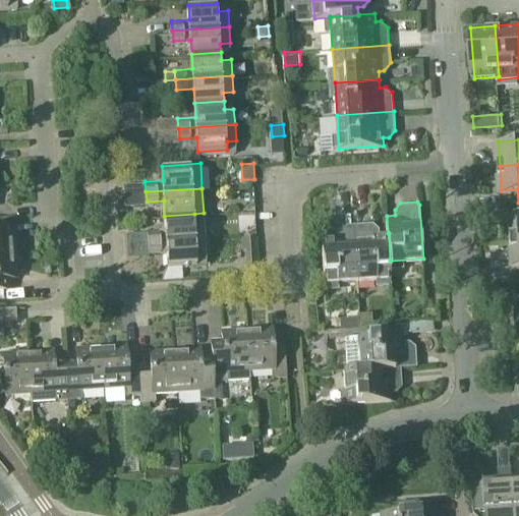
[(149,240),(205,237),(204,221),(194,222),(194,214),(164,216),(165,230),(148,231),(149,240)]
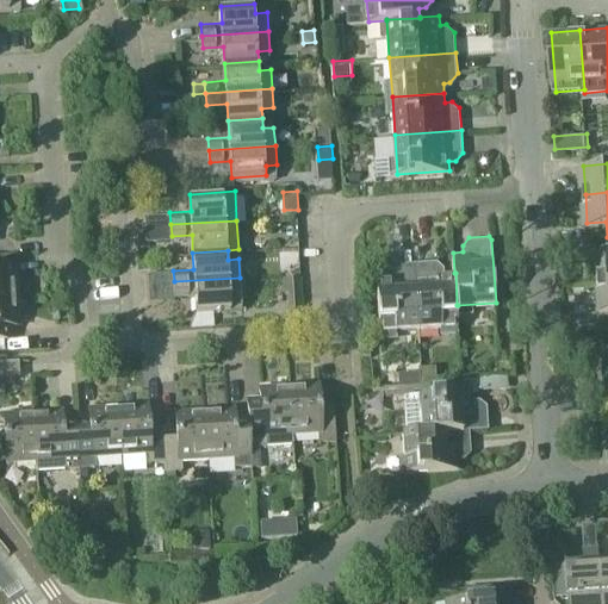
[(456,273),(454,273),(446,273),(445,267),(436,257),(416,260),(420,327),(459,324),(458,305),(457,305),(456,273)]
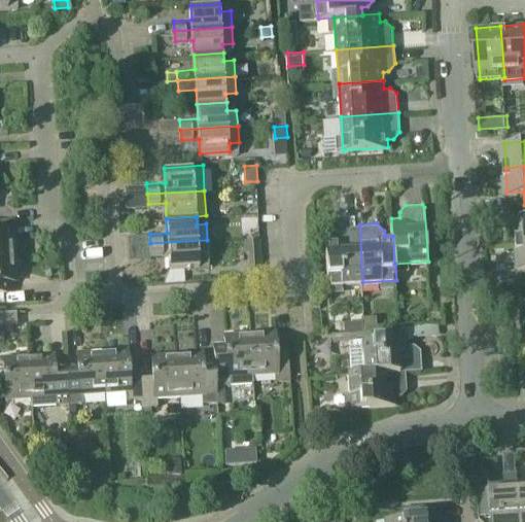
[(328,284),(362,282),(359,224),(341,225),(335,233),(335,239),(326,239),(328,284)]
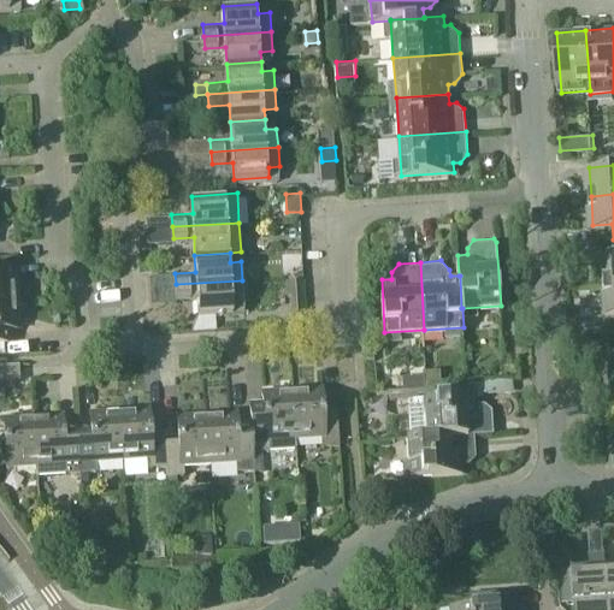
[(0,297),(18,296),(17,267),(0,267),(0,297)]
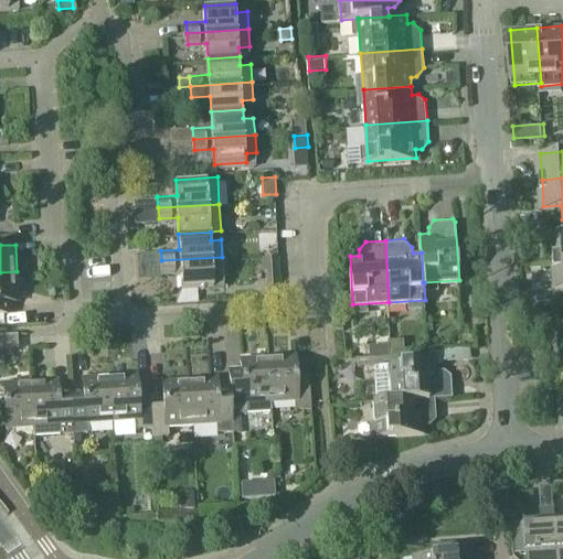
[(280,254),(265,255),(265,266),(280,265),(280,254)]
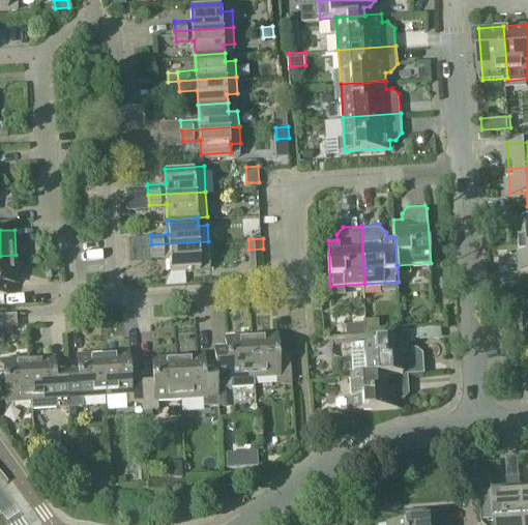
[(208,241),(151,244),(152,255),(170,254),(171,269),(201,267),(201,258),(209,258),(208,241)]
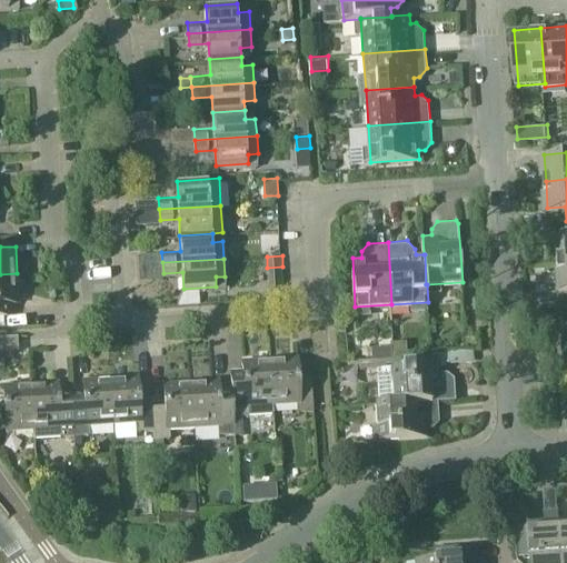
[(17,273),(0,274),(0,301),(19,301),(17,273)]
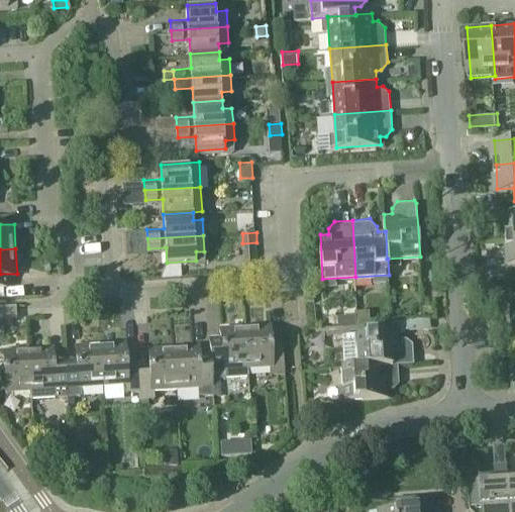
[(0,317),(15,317),(15,303),(0,304),(0,317)]
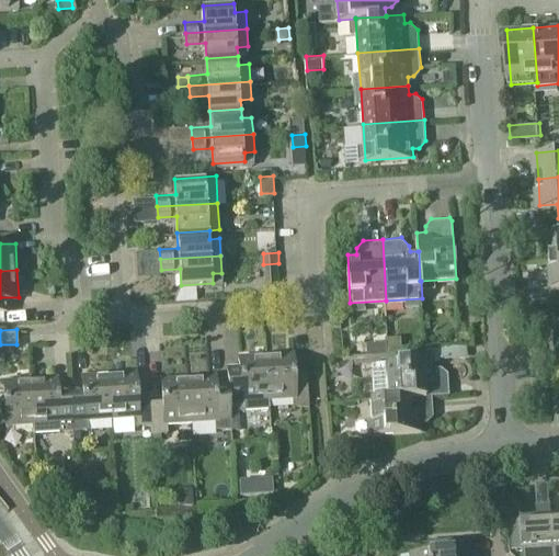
[(387,338),(367,339),(367,350),(387,349),(387,338)]
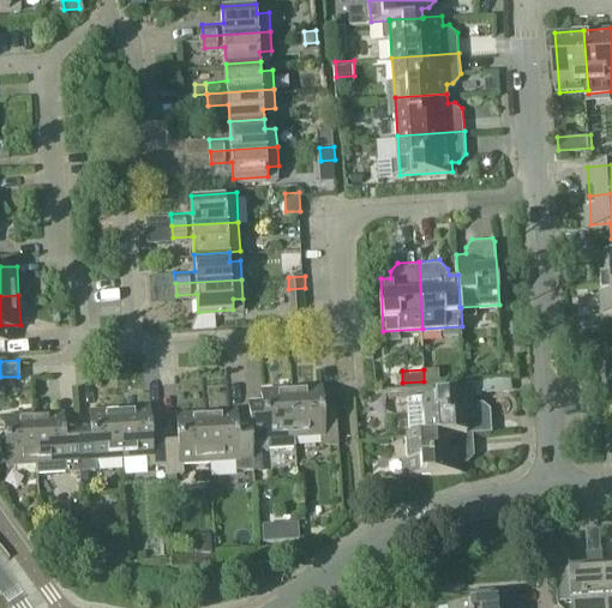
[(489,375),(465,377),(466,391),(477,390),(490,390),(489,375)]
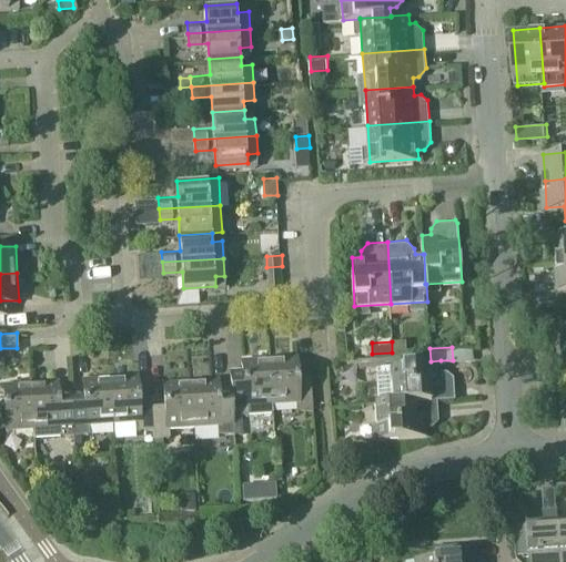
[(270,356),(273,400),(296,398),(297,408),(313,407),(311,374),(299,375),(297,354),(270,356)]
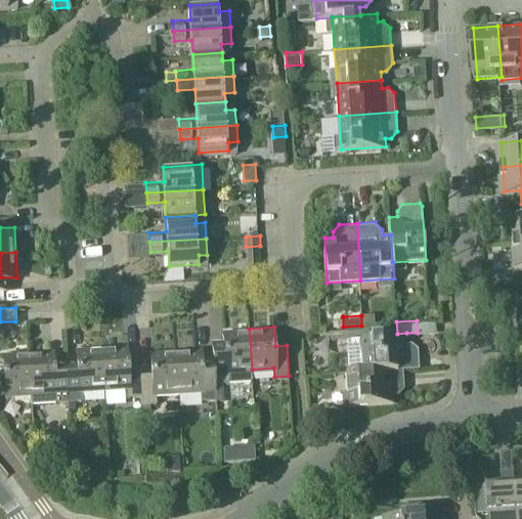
[(226,371),(252,370),(249,329),(223,330),(225,351),(214,352),(214,356),(216,381),(226,380),(226,371)]
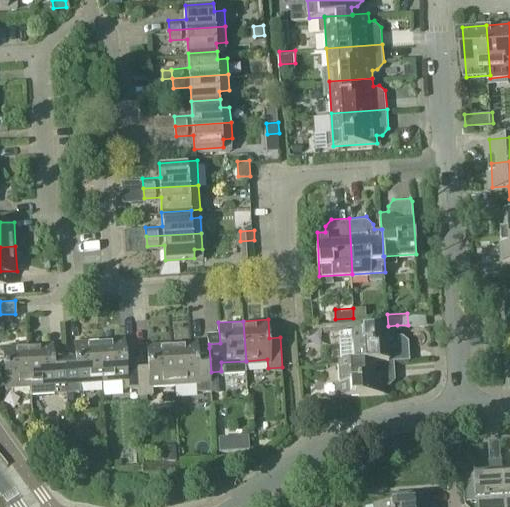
[(394,358),(395,358),(411,358),(409,339),(404,333),(397,333),(397,325),(388,326),(355,328),(340,329),(342,361),(355,360),(394,358)]
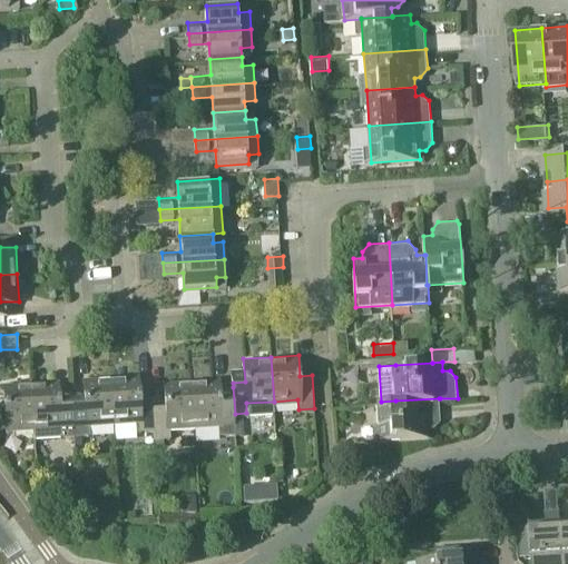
[(155,428),(154,406),(153,397),(139,398),(138,375),(111,377),(115,423),(142,421),(142,429),(155,428)]
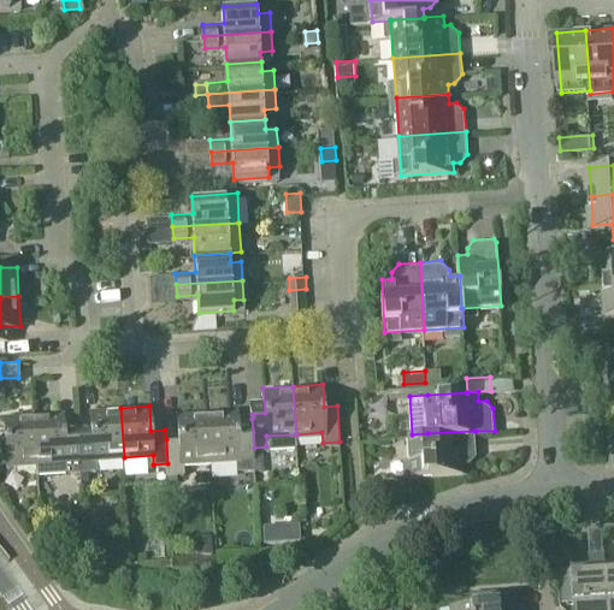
[(93,419),(78,420),(81,469),(96,468),(95,459),(124,457),(120,408),(93,409),(93,419)]
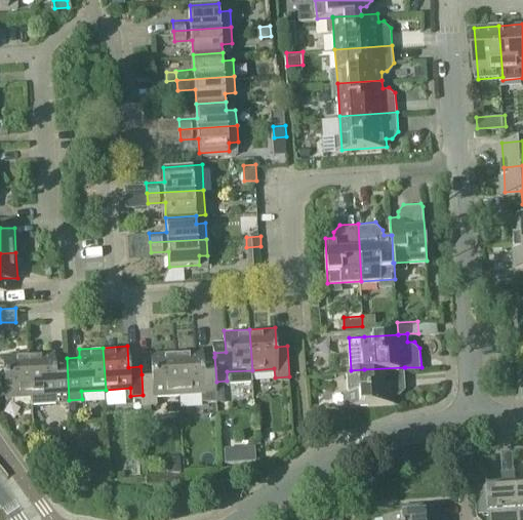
[(217,398),(216,382),(214,357),(202,357),(202,349),(177,350),(179,391),(204,390),(205,399),(217,398)]
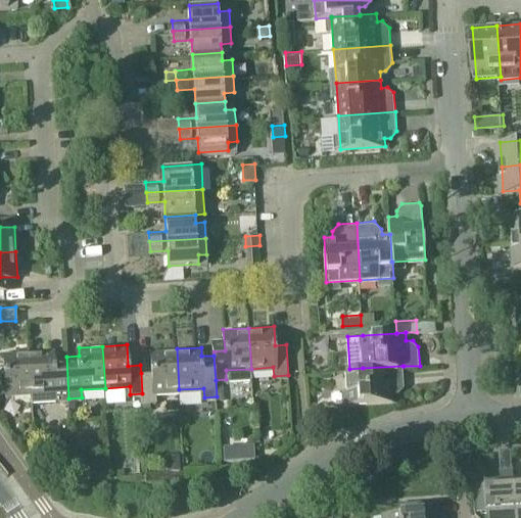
[(28,350),(31,392),(55,390),(56,399),(68,398),(66,357),(53,358),(53,348),(28,350)]
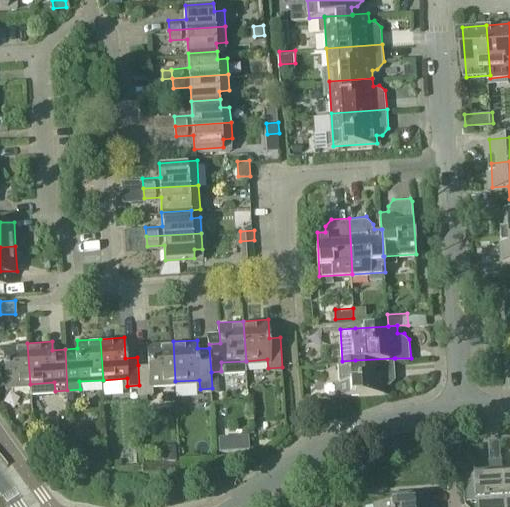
[(151,383),(175,381),(173,341),(149,343),(150,364),(138,365),(139,385),(140,392),(152,391),(151,383)]
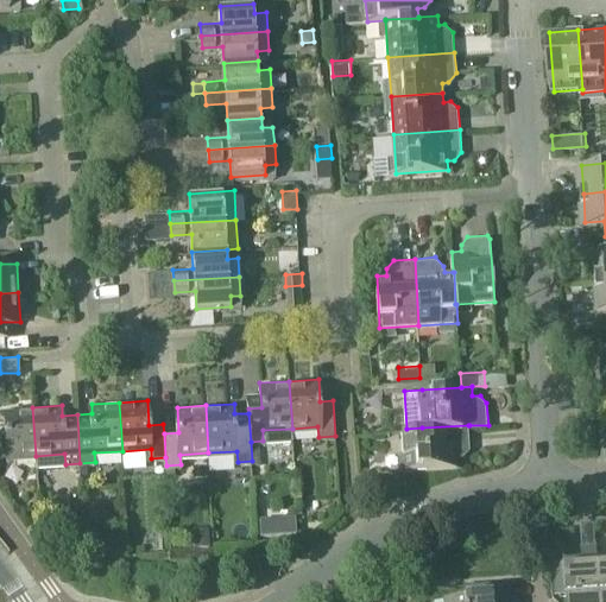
[(7,457),(36,456),(32,407),(4,409),(7,457)]
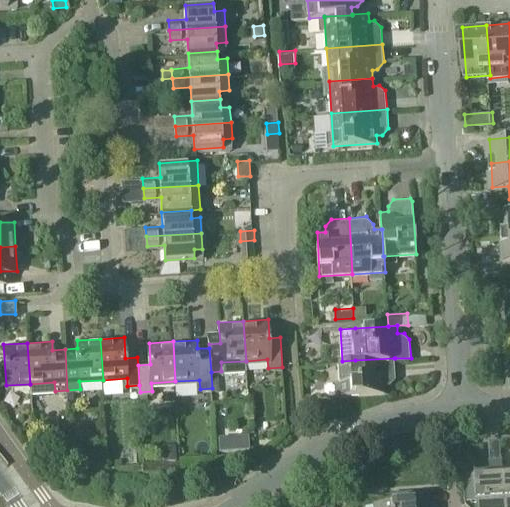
[(395,375),(395,358),(394,358),(355,360),(342,361),(339,361),(341,394),(385,391),(384,383),(391,383),(395,375)]
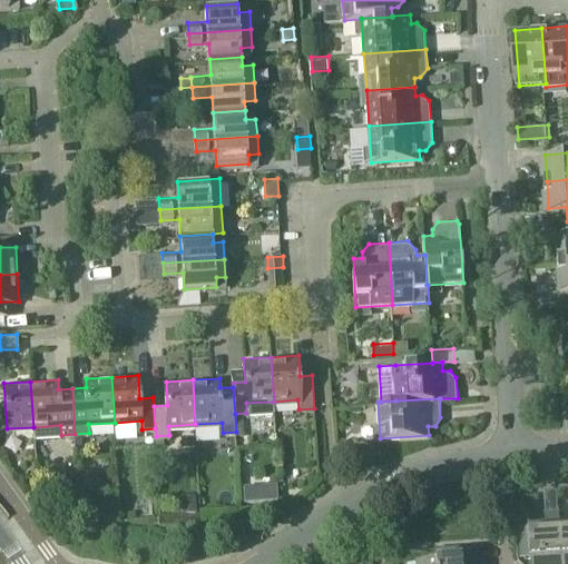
[(278,483),(268,484),(270,497),(278,497),(278,483)]
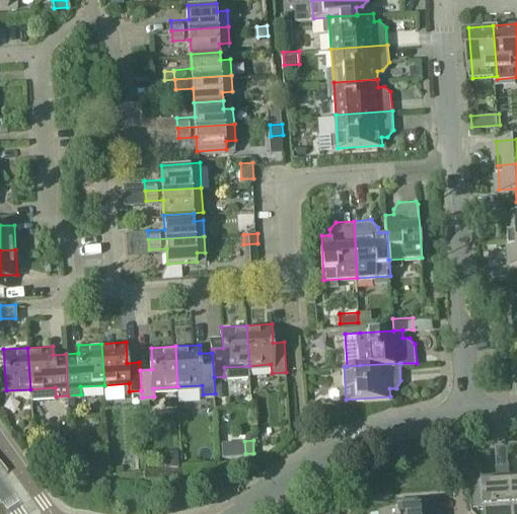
[(89,458),(76,458),(76,471),(89,471),(89,458)]
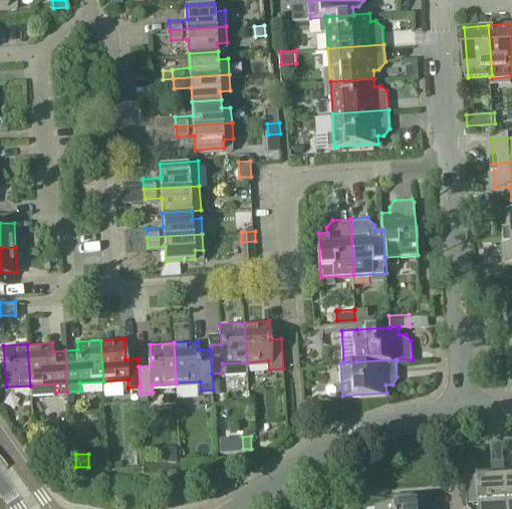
[(477,500),(480,500),(480,508),(508,508),(506,470),(505,459),(492,460),(493,471),(478,472),(478,473),(476,473),(475,466),(474,466),(475,473),(475,476),(464,477),(468,502),(477,500)]
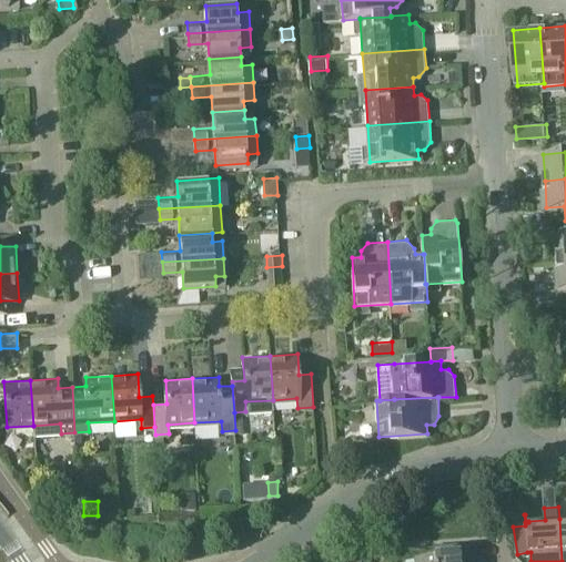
[(415,561),(466,561),(465,551),(415,555),(415,561)]
